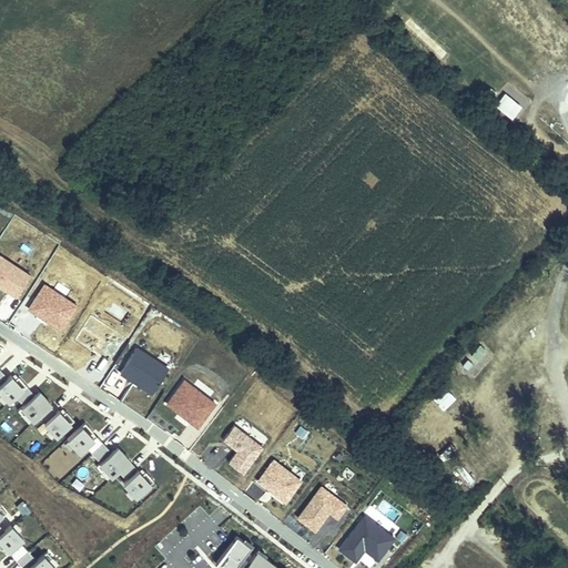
[(520,107),(505,93),(496,103),(511,117),(520,107)]
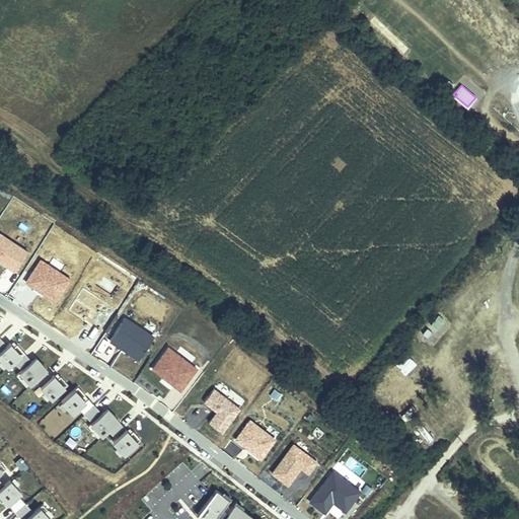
[(0,261),(14,271),(26,251),(0,233),(0,261)]
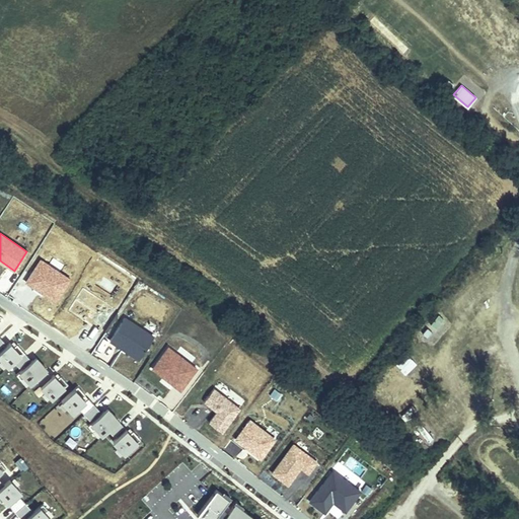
[(437,330),(444,318),(436,314),(430,327),(437,330)]
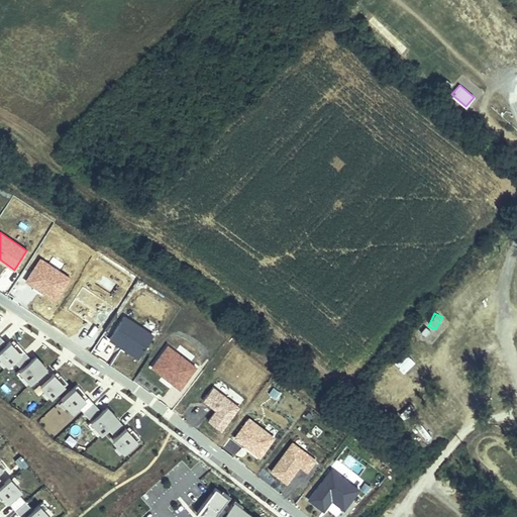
[(108,337),(138,356),(152,334),(123,315),(108,337)]
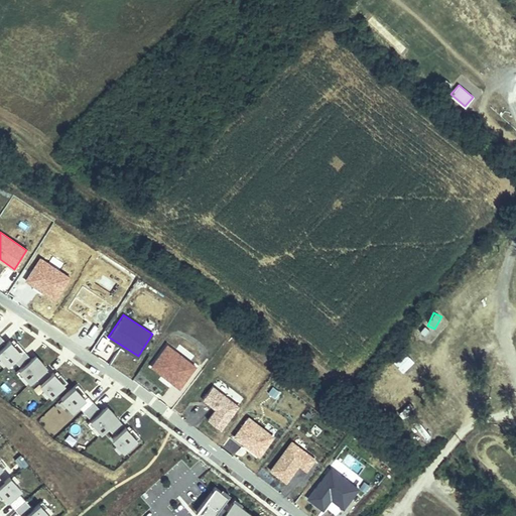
[(13,344),(9,340),(0,348),(0,356),(7,364),(12,360),(23,350),(16,341),(13,344)]
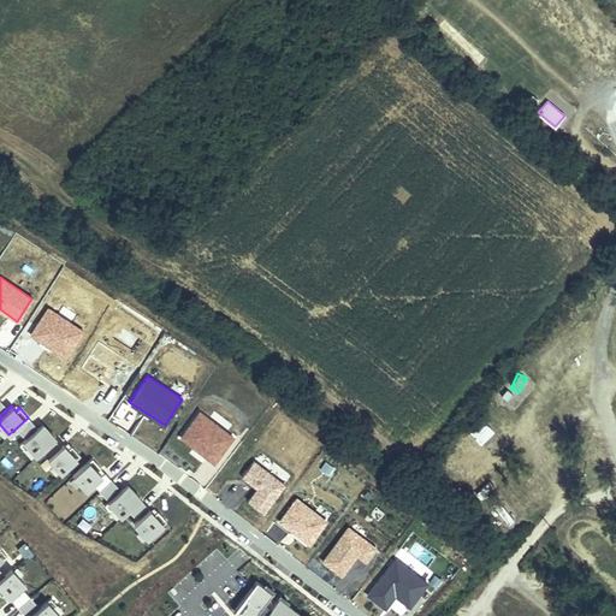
[(200,412),(181,436),(213,462),(232,437),(200,412)]
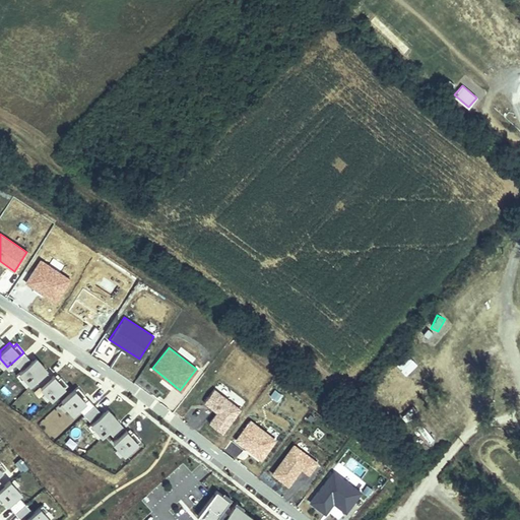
[(29,359),(23,352),(12,363),(17,369),(29,359)]
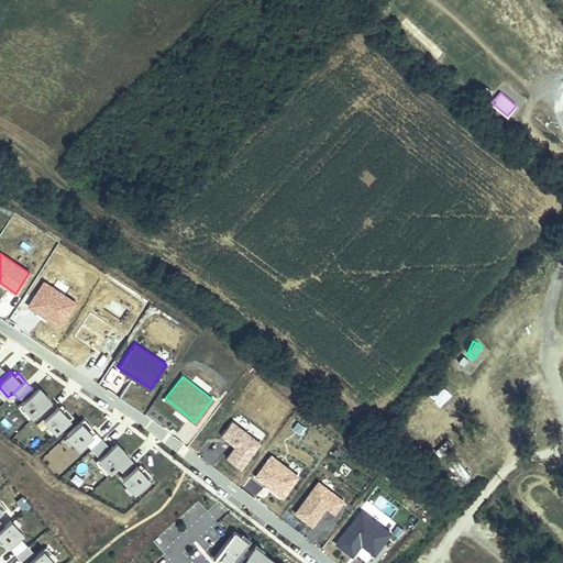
[(50,400),(37,387),(18,405),(23,410),(25,409),(32,416),(39,410),(48,401),(50,400)]
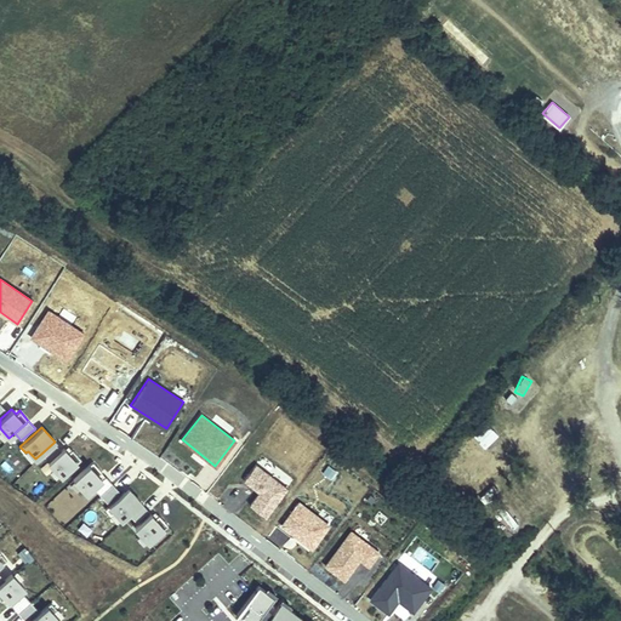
[(484,450),(497,437),(489,427),(474,439),(484,450)]
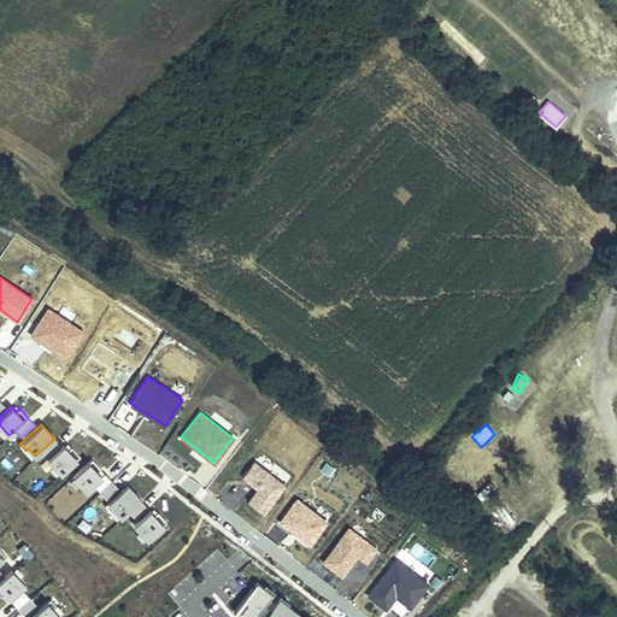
[(53,440),(42,450),(50,457),(60,447),(53,440)]
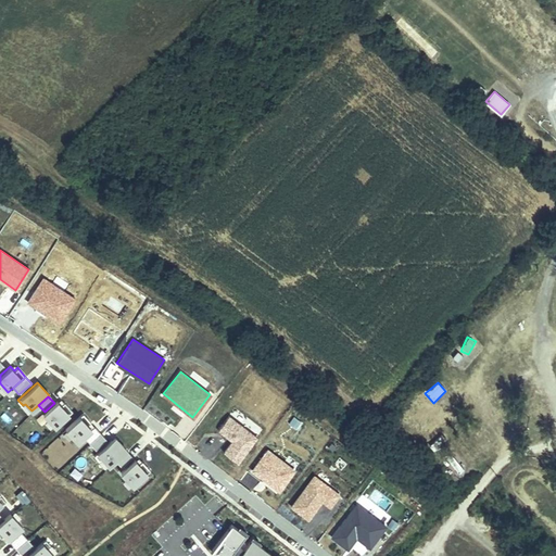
[(61,405),(57,401),(54,403),(45,412),(42,414),(54,427),(72,411),(64,402),(61,405)]
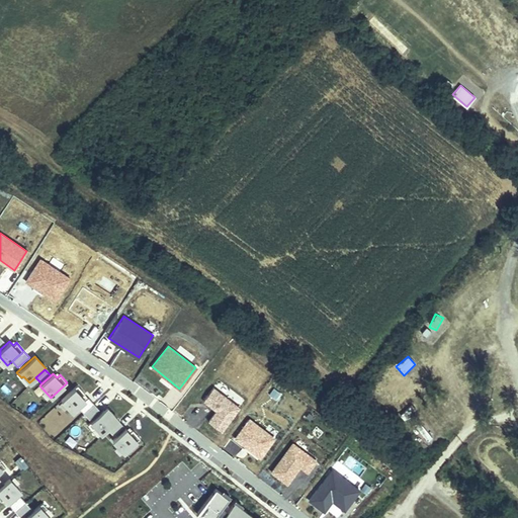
[(77,384),(61,399),(72,411),(76,407),(85,399),(81,396),(84,393),(77,384)]
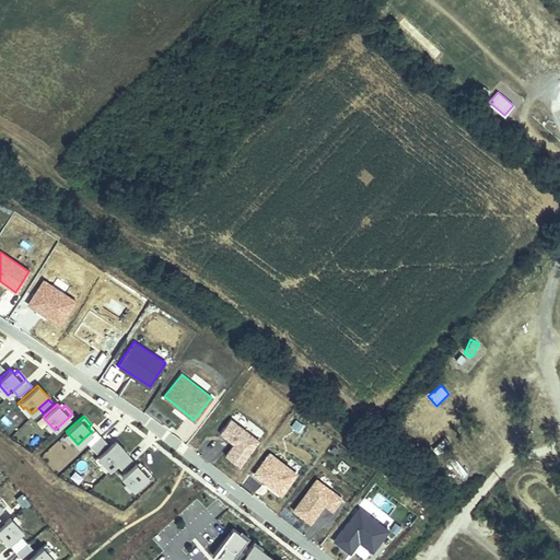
[(225,454),(238,465),(258,441),(230,418),(219,432),(233,443),(225,454)]
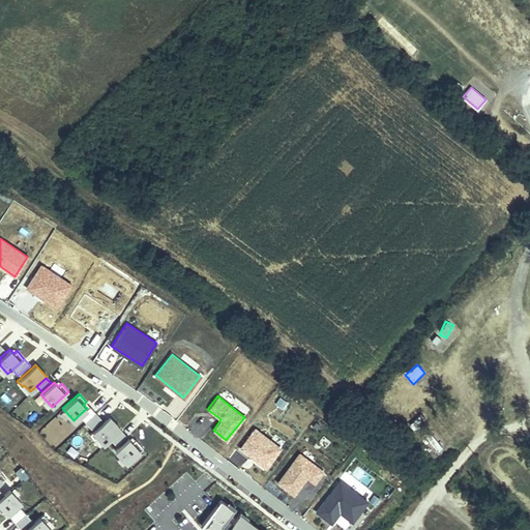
[(87,408),(78,416),(84,422),(95,412),(90,406),(87,408)]
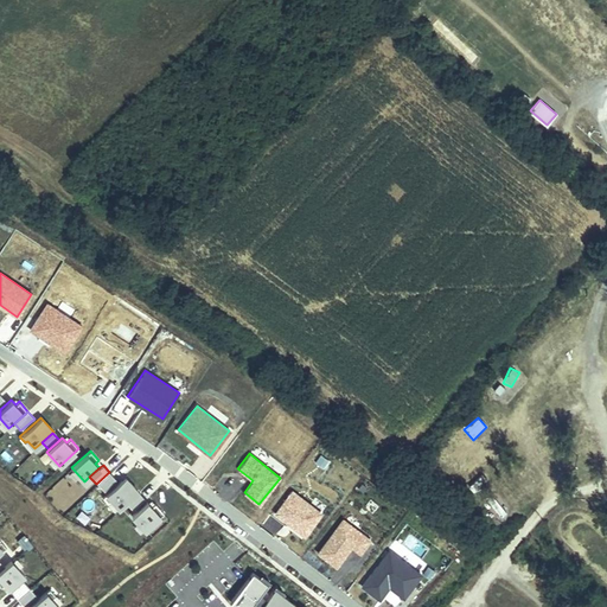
[(109,472),(96,484),(102,491),(116,479),(109,472)]
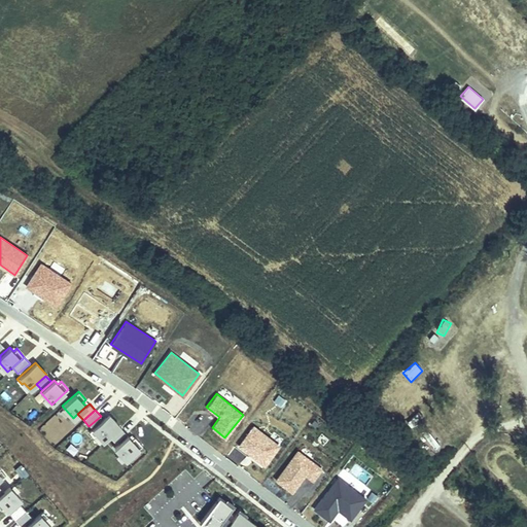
[(119,426),(108,414),(90,430),(95,436),(97,434),(103,441),(110,434),(119,426)]
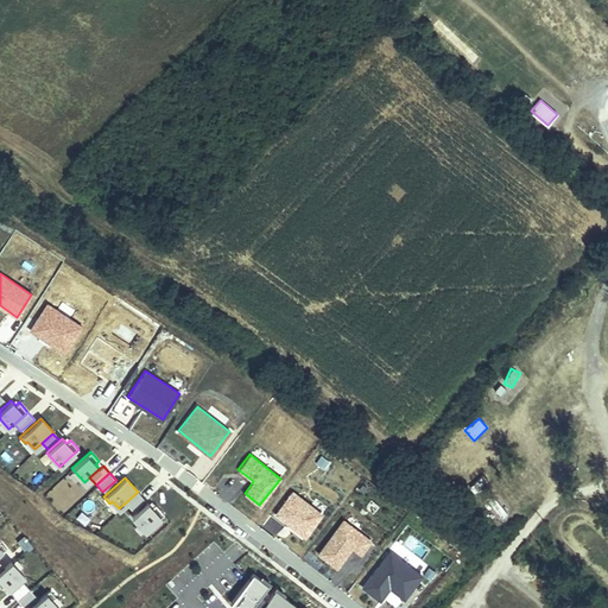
[(292,491),(276,513),(304,534),(321,513),(292,491)]
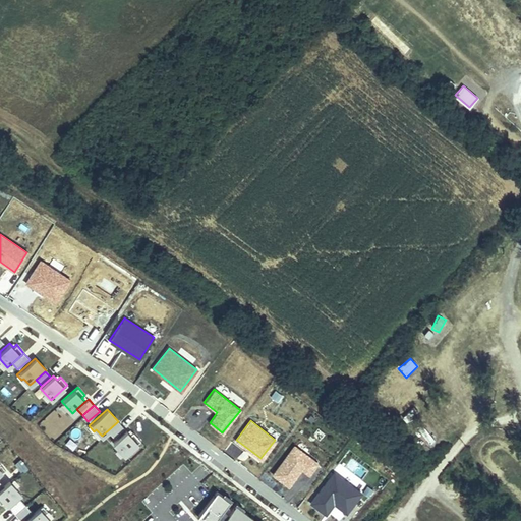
[(118,421),(109,429),(115,436),(124,427),(118,421)]
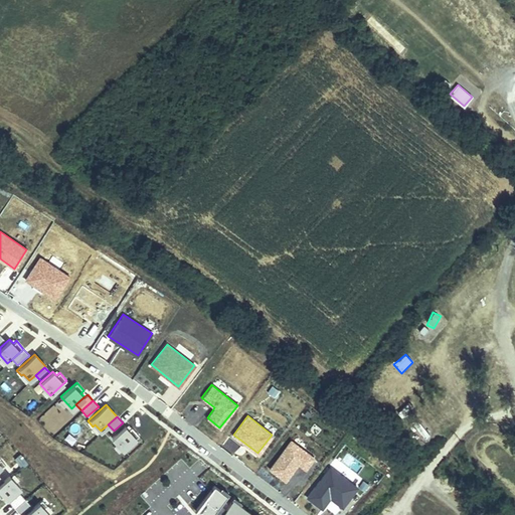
[(128,428),(125,424),(111,437),(122,449),(139,435),(131,425),(128,428)]
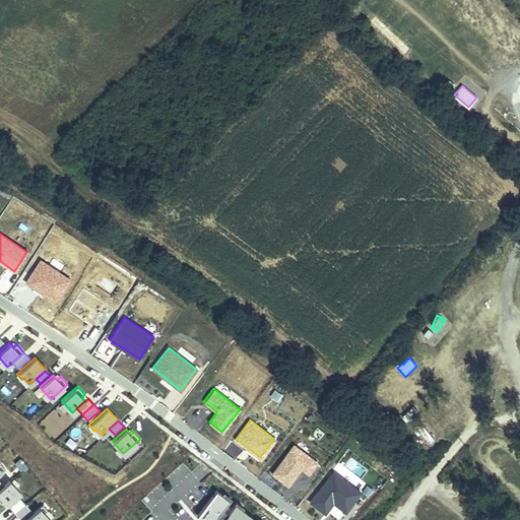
[(294,444),(271,471),(287,483),(301,467),(308,472),(317,461),(294,444)]
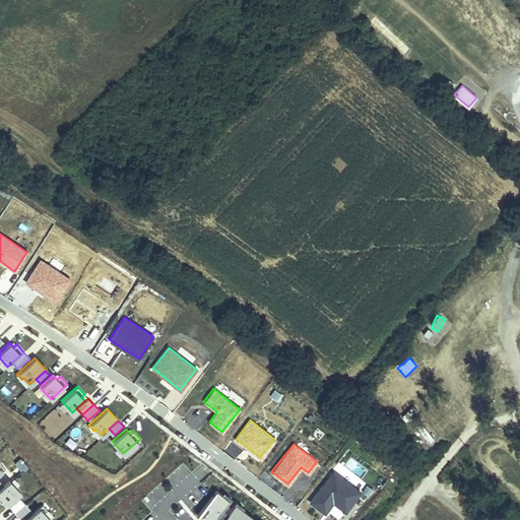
[(192,473),(200,482),(208,476),(200,466),(192,473)]
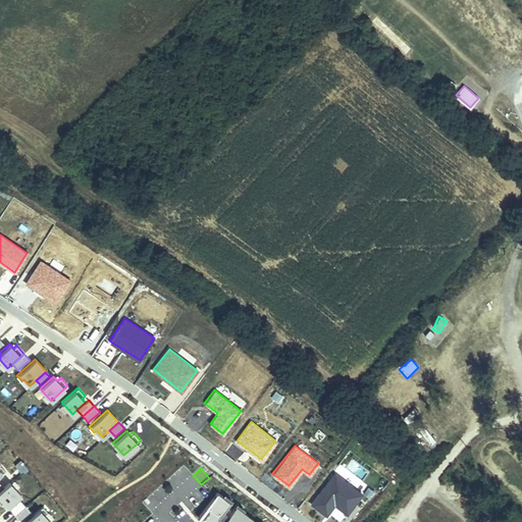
[(0,479),(3,483),(10,477),(5,471),(0,474),(0,479)]
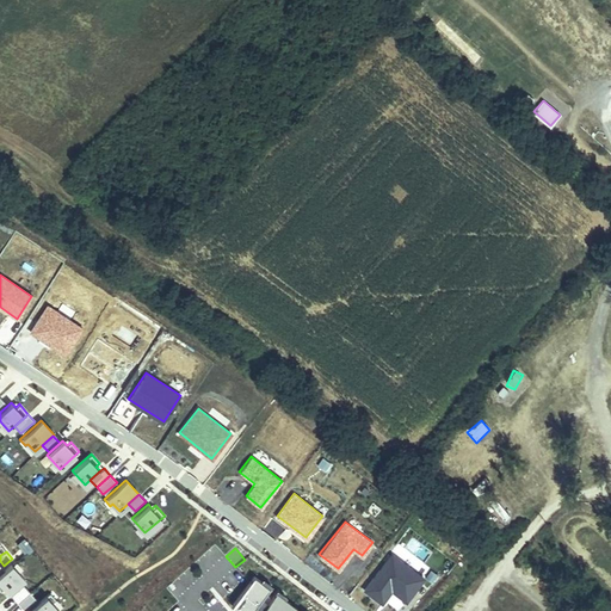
[(363,587),(382,602),(392,588),(406,599),(424,576),(390,553),(363,587)]
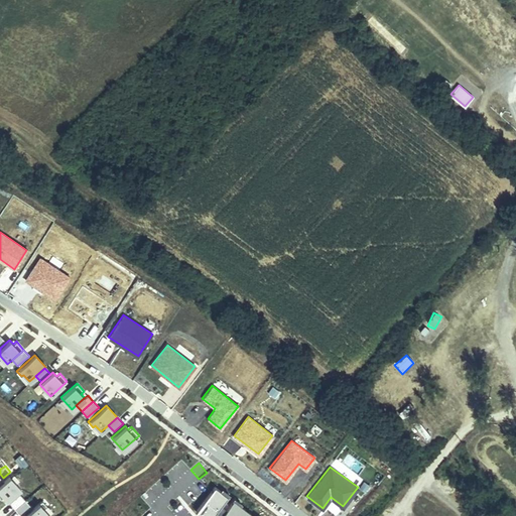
[(4,496),(7,500),(21,488),(10,476),(4,480),(0,475),(0,497),(0,498),(4,496)]
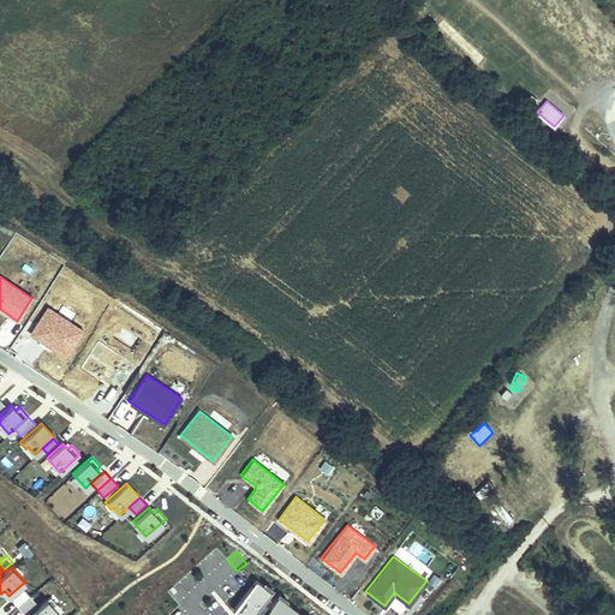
[(256,579),(233,608),(242,614),(256,614),(272,595),(263,589),(266,586),(256,579)]
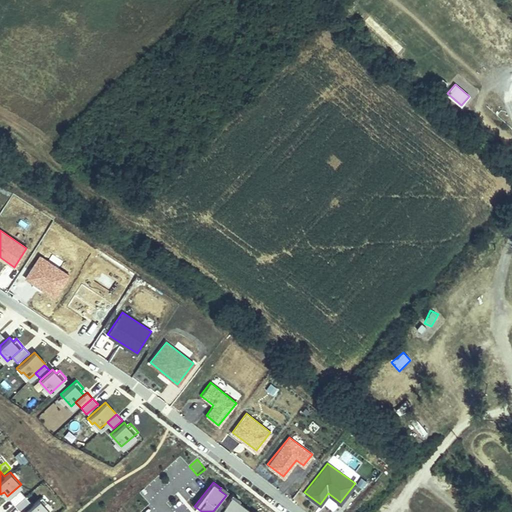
[(9,498),(15,504),(26,494),(21,488),(9,498)]
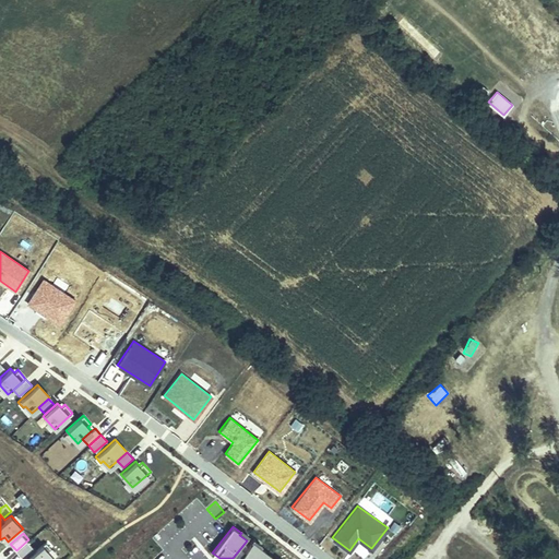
[(28,539),(16,550),(22,557),(35,546),(28,539)]
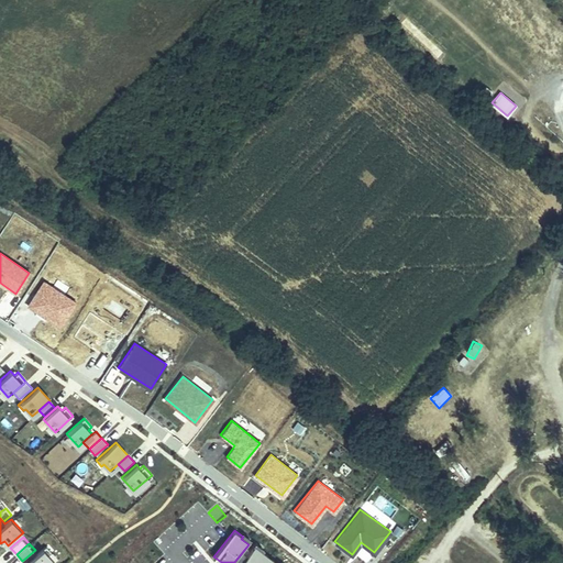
[(45,545),(25,562),(53,562),(55,561),(48,554),(51,552),(45,545)]
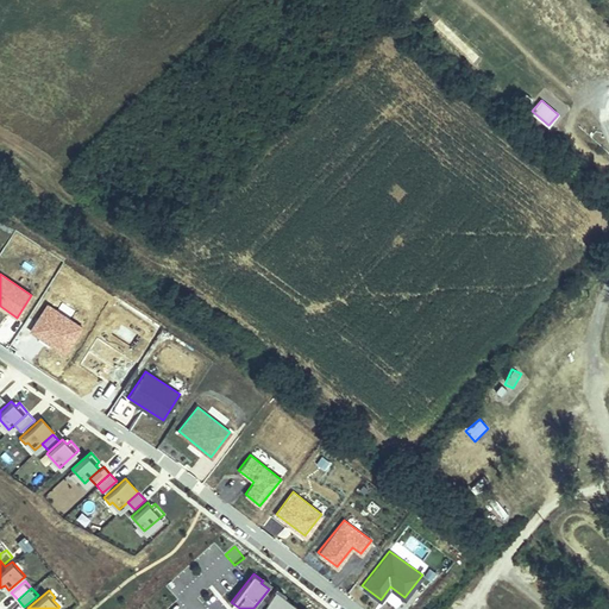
[(281,598),(272,591),(258,608),(299,608),(282,596),(281,598)]
